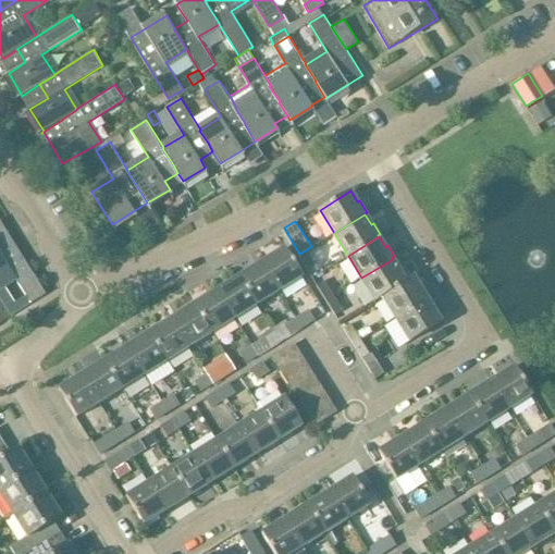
[(286,247),(263,261),(281,290),(304,275),(286,247)]
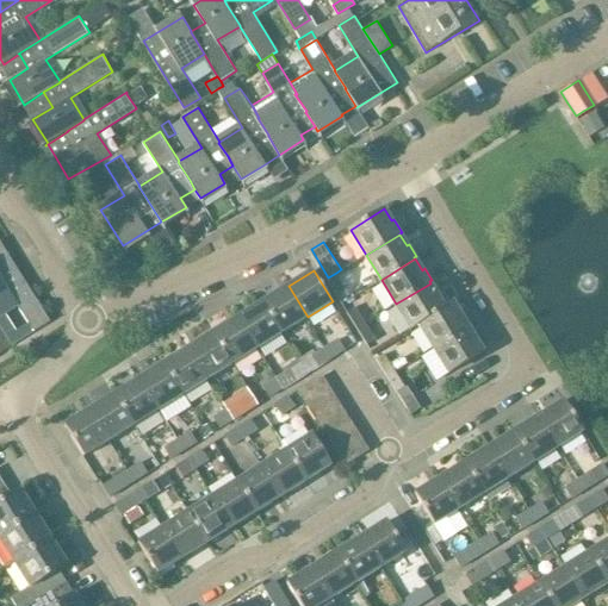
[(336,273),(328,277),(339,293),(346,288),(336,273)]
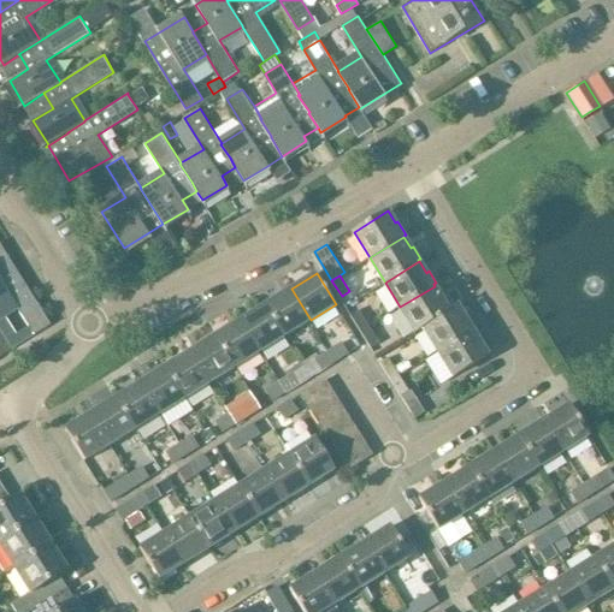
[(0,277),(0,312),(16,303),(34,333),(51,324),(24,280),(9,290),(0,277)]
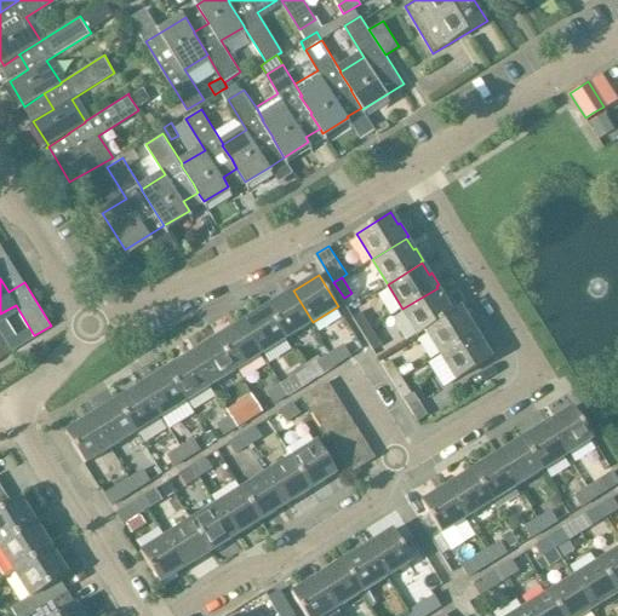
[(456,311),(455,310),(447,298),(445,299),(438,288),(402,309),(418,334),(427,329),(427,328),(456,311)]
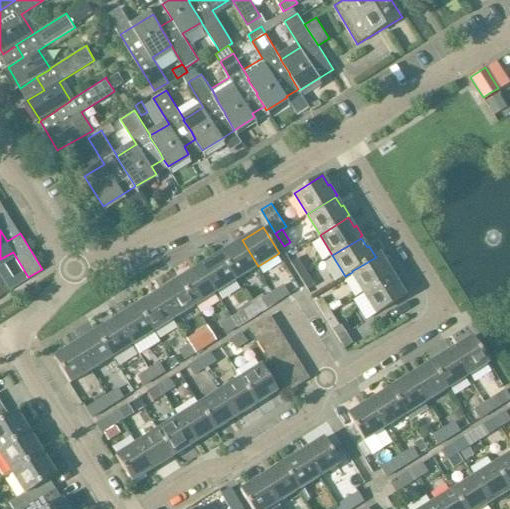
[(258,266),(242,240),(221,253),(238,279),(258,266)]
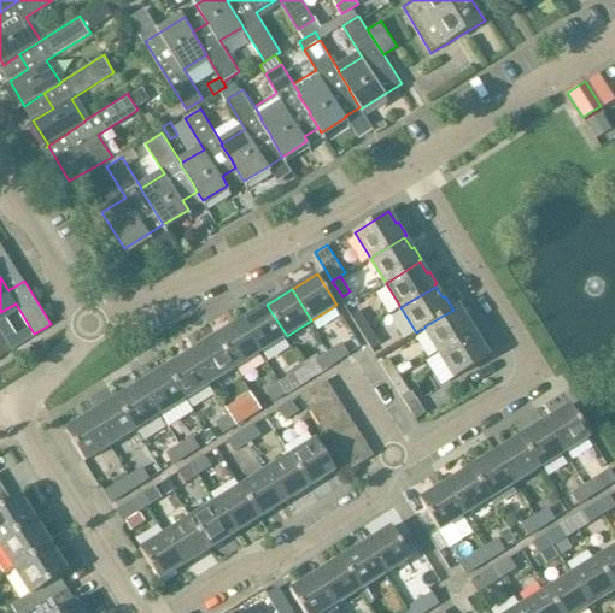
[(262,352),(287,336),(267,305),(241,319),(262,352)]
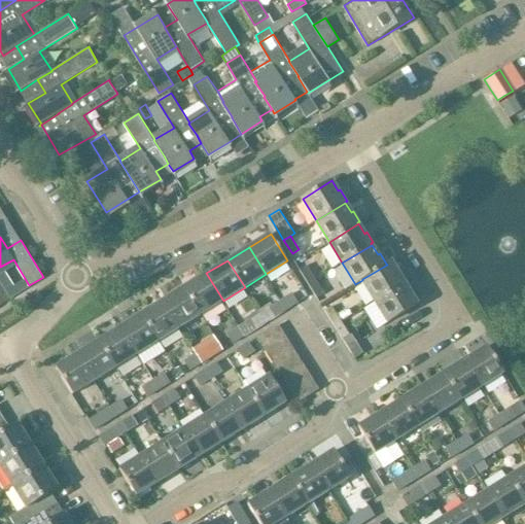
[(391,260),(386,264),(387,265),(362,279),(362,280),(375,301),(405,282),(404,280),(405,279),(399,269),(397,270),(391,260)]
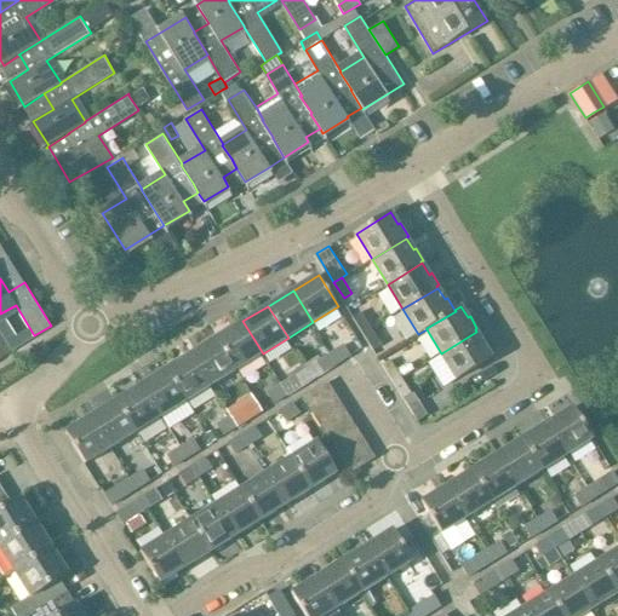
[(365,332),(373,327),(362,310),(354,315),(365,332)]
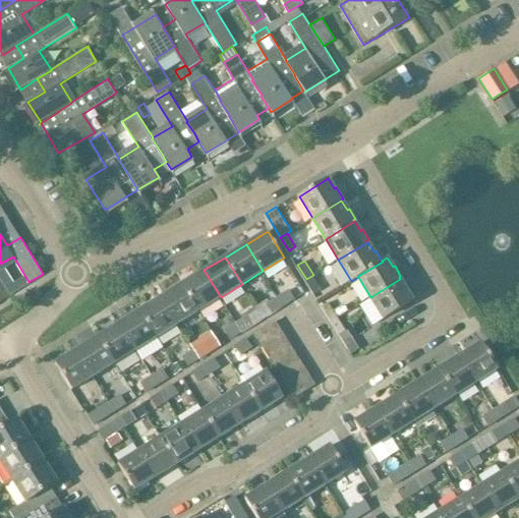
[(221,297),(204,270),(183,283),(199,310),(221,297)]
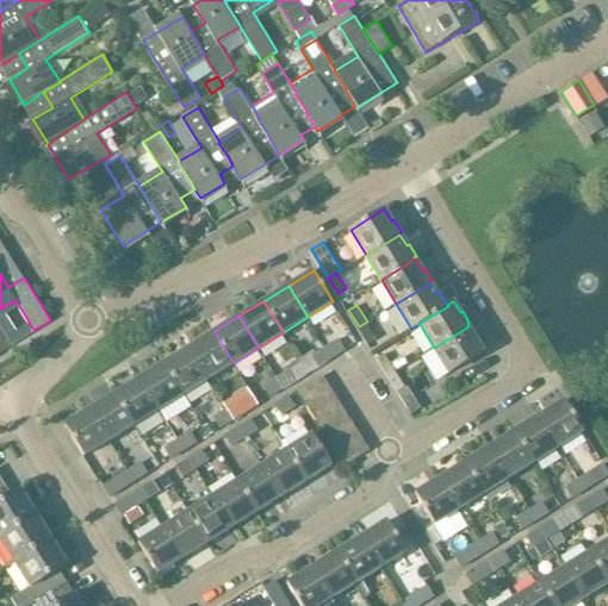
[(376,337),(367,322),(359,326),(368,342),(376,337)]
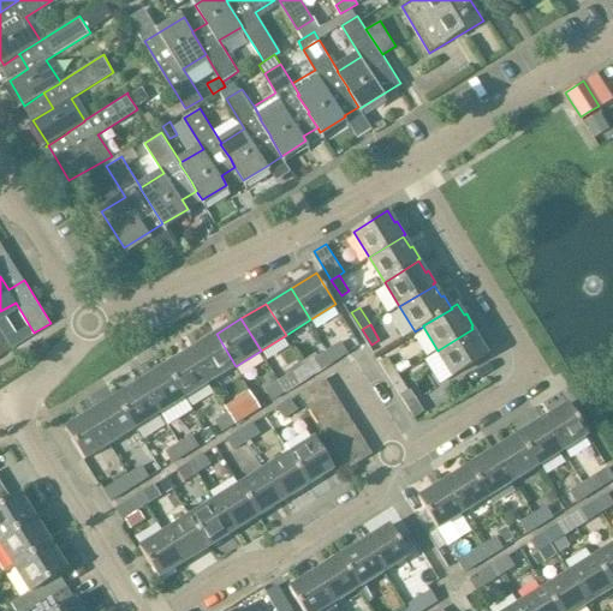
[(0,354),(11,347),(0,329),(0,354)]
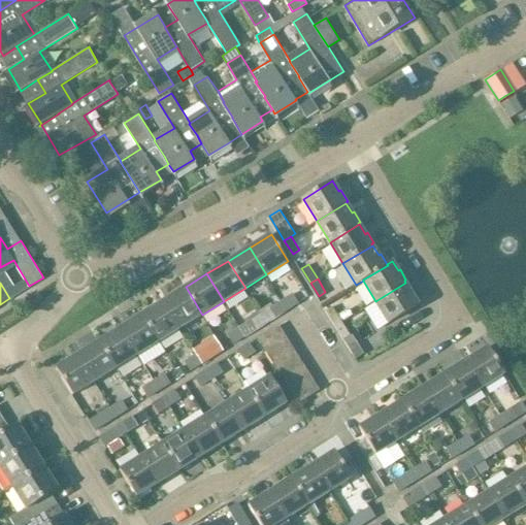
[(411,292),(405,283),(375,301),(389,322),(419,303),(418,301),(419,300),(413,291),(411,292)]
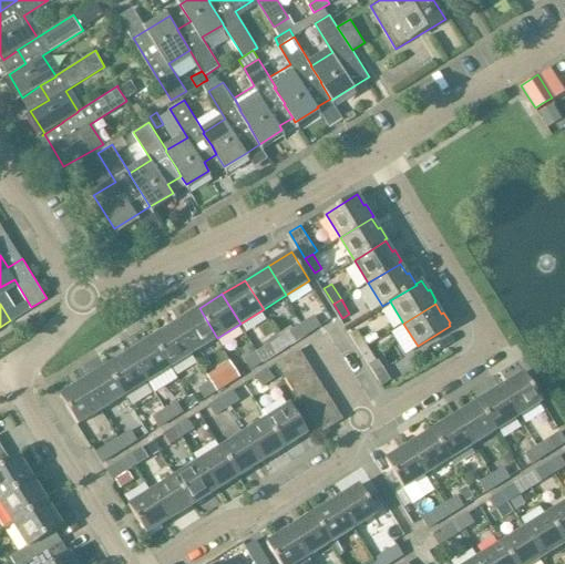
[(194,351),(217,338),(199,308),(176,322),(194,351)]
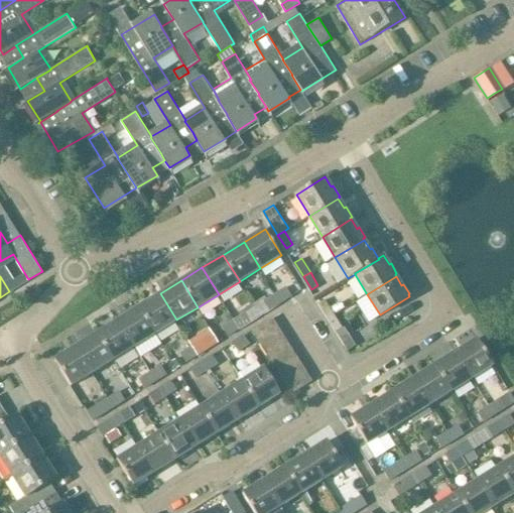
[(276,292),(281,300),(292,294),(286,285),(276,292)]
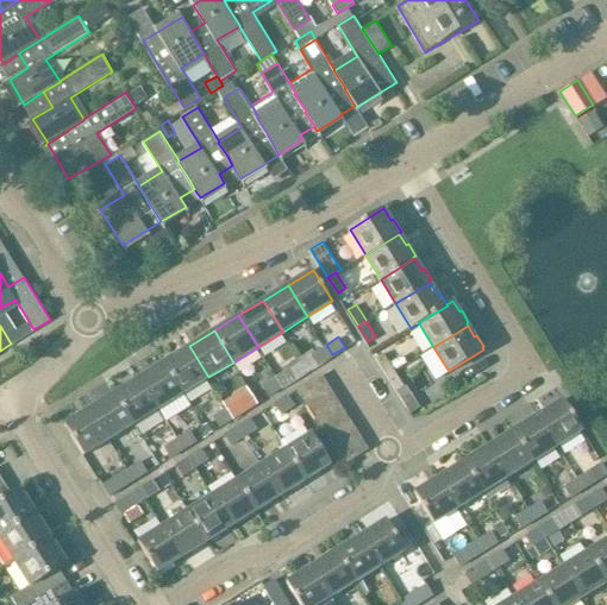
[(320,363),(332,354),(326,345),(313,352),(320,363)]
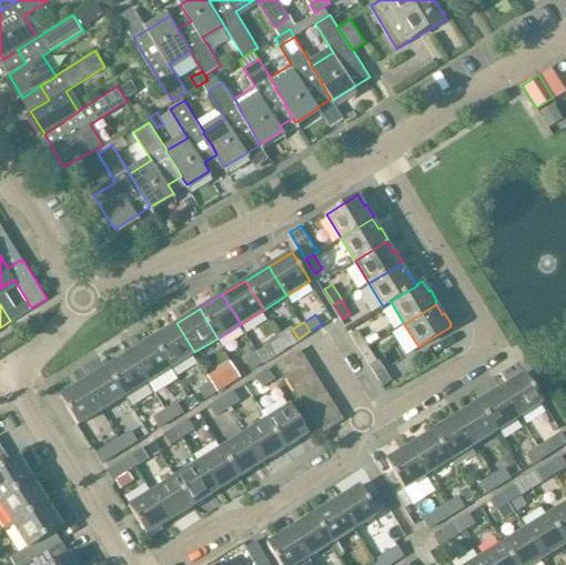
[(177,323),(153,338),(171,366),(194,352),(177,323)]
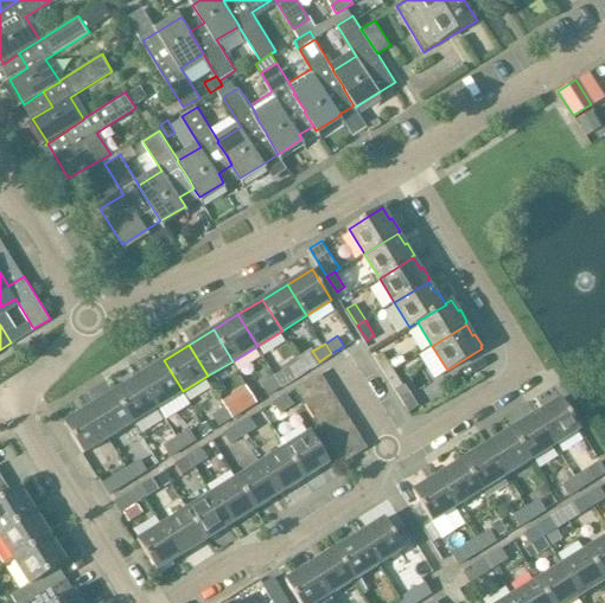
[(387,372),(394,367),(383,351),(376,355),(387,372)]
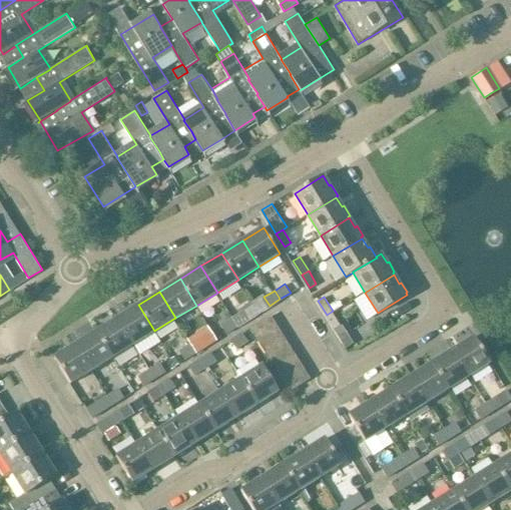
[(138,305),(118,318),(134,344),(154,331),(138,305)]
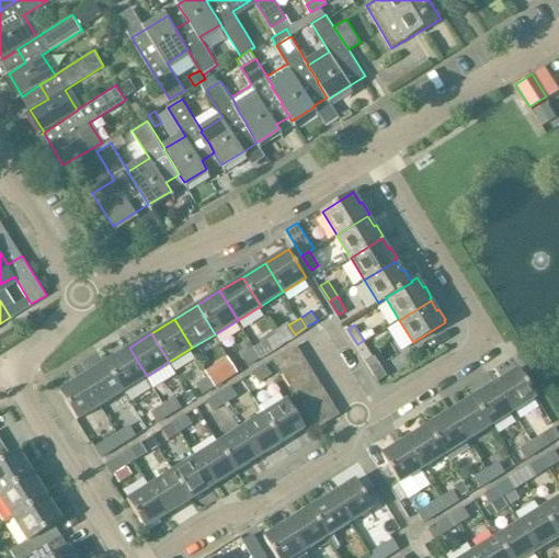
[(254,346),(261,357),(273,350),(266,339),(254,346)]
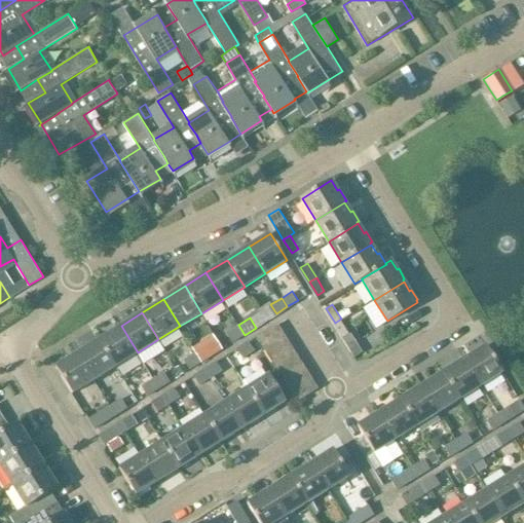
[(350,333),(341,319),(335,323),(343,337),(350,333)]
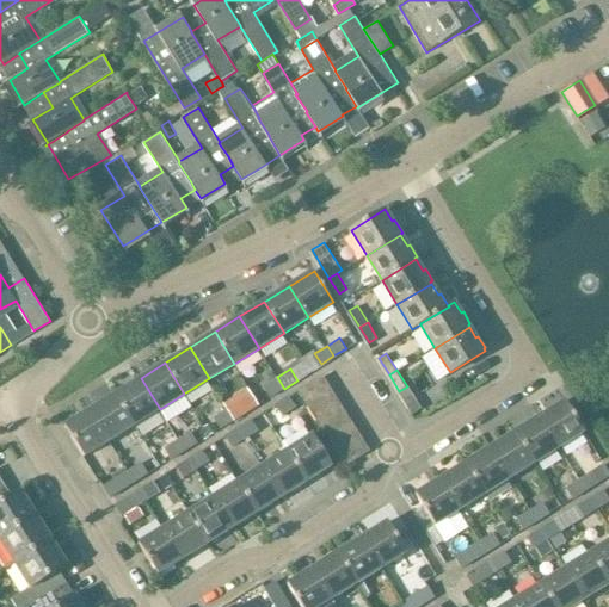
[(307,403),(332,388),(324,375),(299,389),(307,403)]
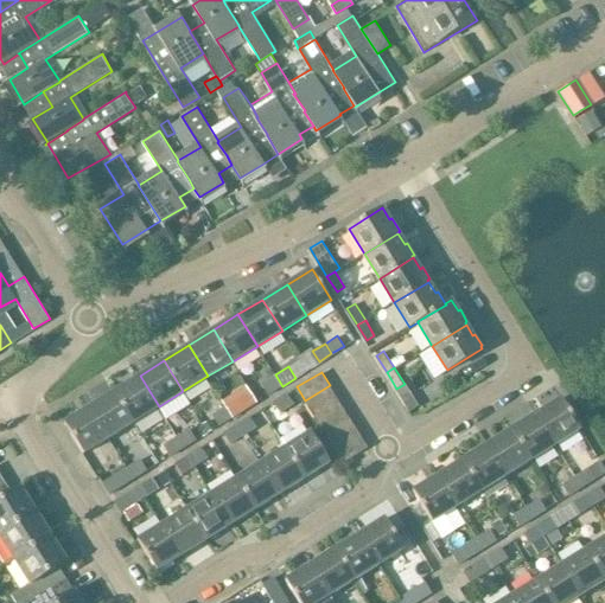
[(269,393),(282,386),(275,374),(262,382),(269,393)]
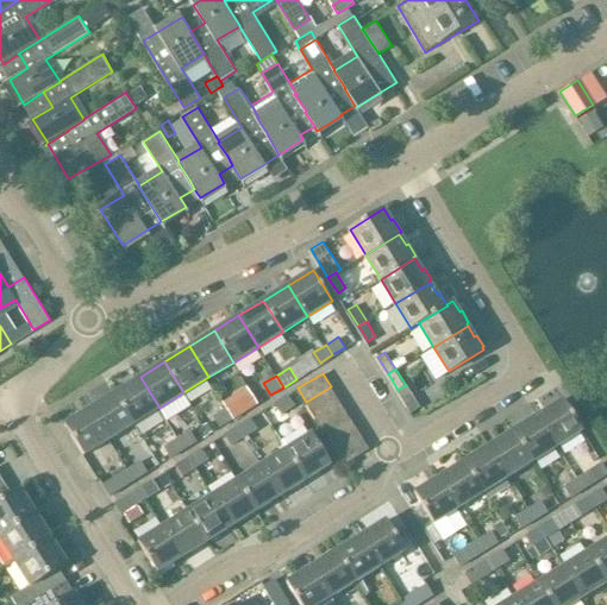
[(160,408),(141,377),(116,392),(135,423),(160,408)]
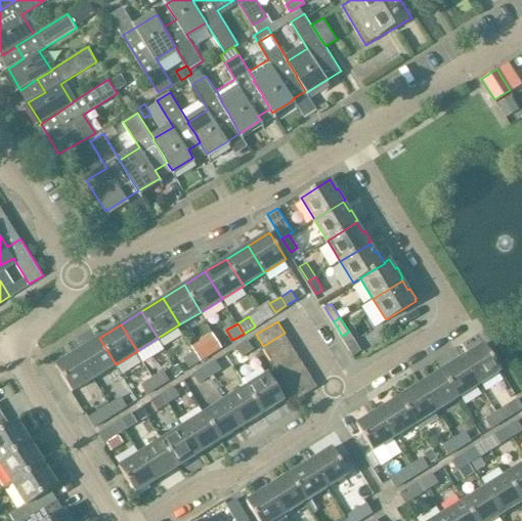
[(269,356),(291,343),(285,333),(263,346),(269,356)]
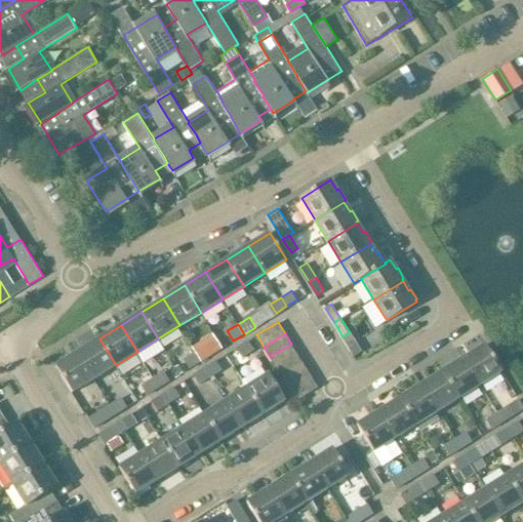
[(207,344),(195,351),(201,360),(212,353),(222,347),(216,337),(207,344)]
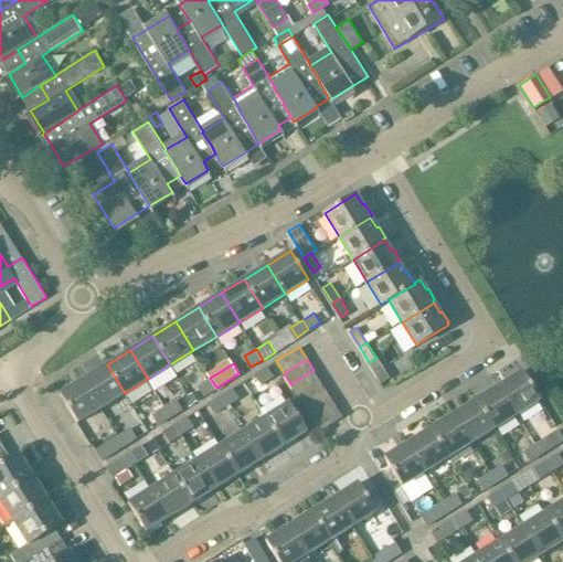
[(103,407),(125,393),(107,364),(84,379),(103,407)]
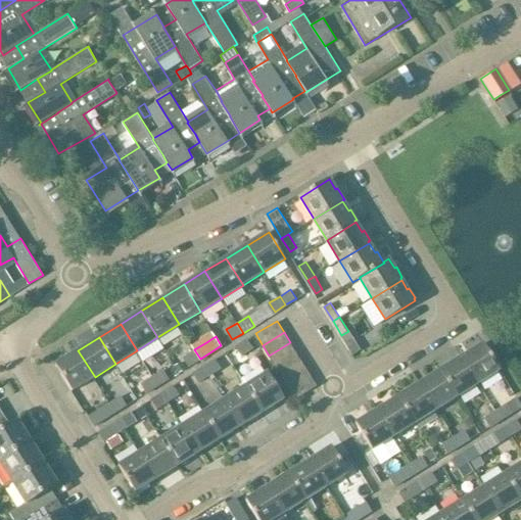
[(241,356),(254,346),(249,338),(235,347),(241,356)]
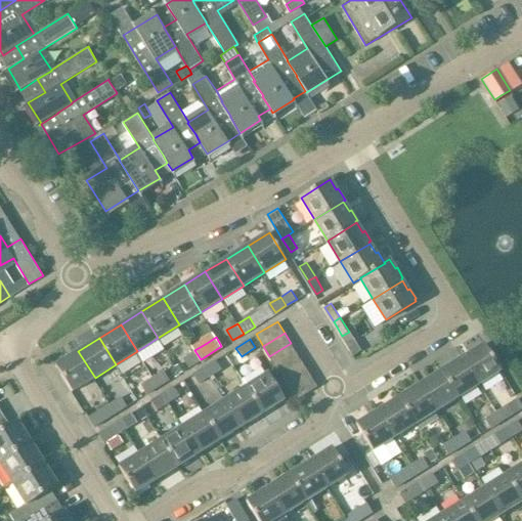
[(276,367),(297,354),(291,343),(269,356),(276,367)]
